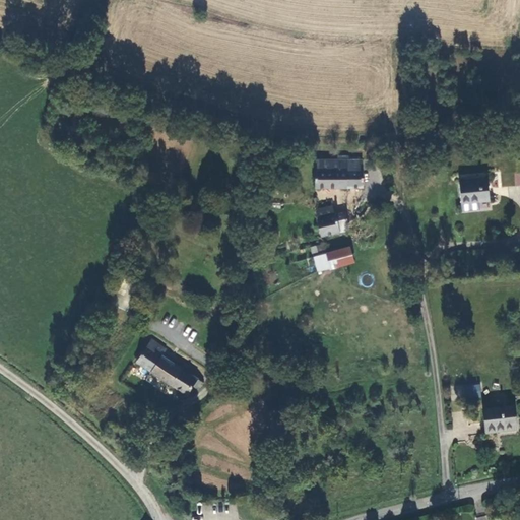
[(316,160),(316,187),(365,187),(365,169),(362,169),(362,160),(348,160),(348,161),(316,160)]
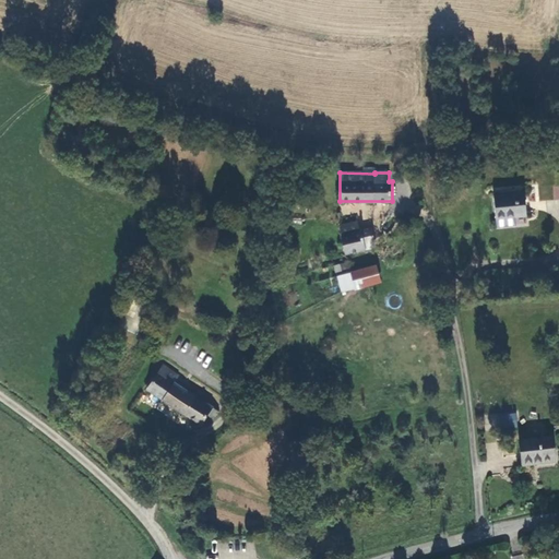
[(552,185),(538,185),(537,200),(552,200),(552,185)]
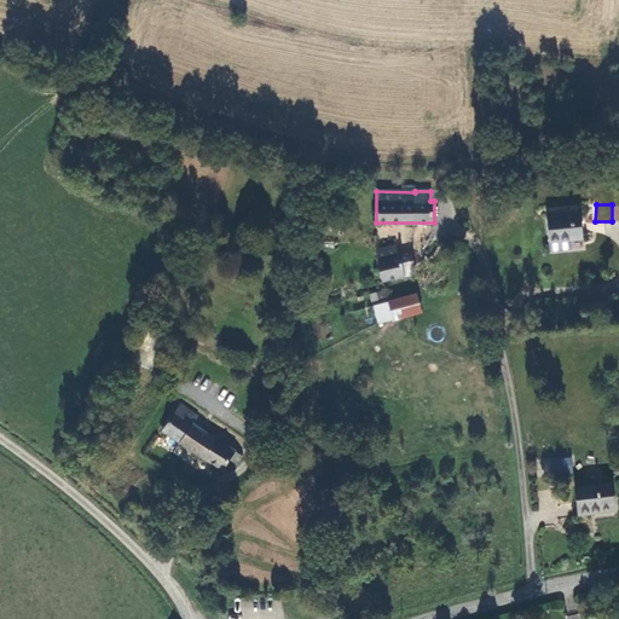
[(549,254),(583,252),(580,225),(548,227),(549,254)]
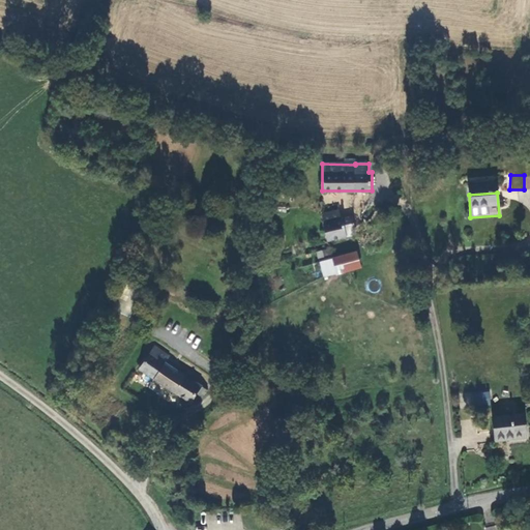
[(322,213),(323,219),(327,240),(354,235),(352,223),(342,225),(339,209),(322,213)]
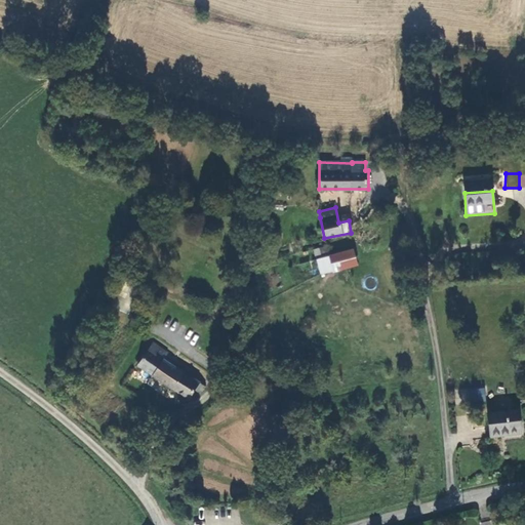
[(353,249),(317,259),(321,274),(357,265),(353,249)]
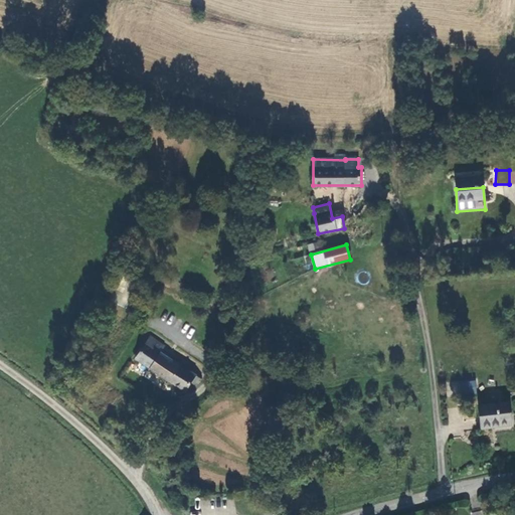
[(151,336),(147,341),(161,351),(165,345),(151,336)]
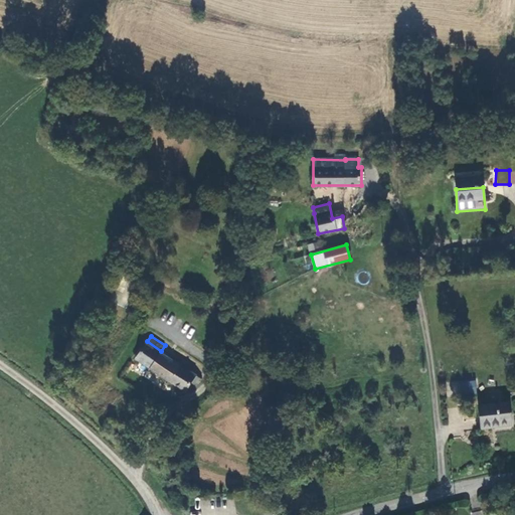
[(201,379),(161,351),(147,341),(135,358),(151,367),(150,368),(163,377),(186,391),(191,382),(196,386),(201,379)]
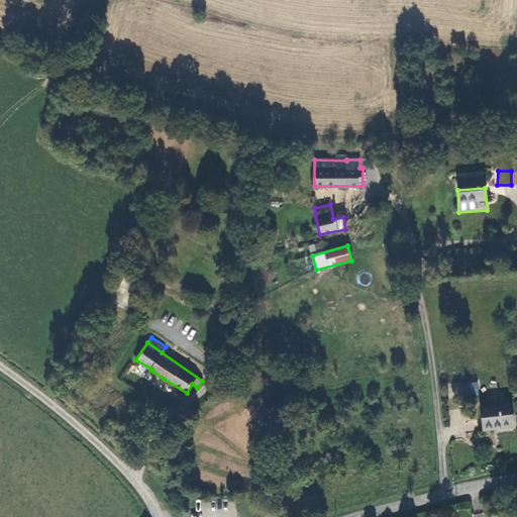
[(454,398),(479,396),(477,378),(452,381),(454,398)]
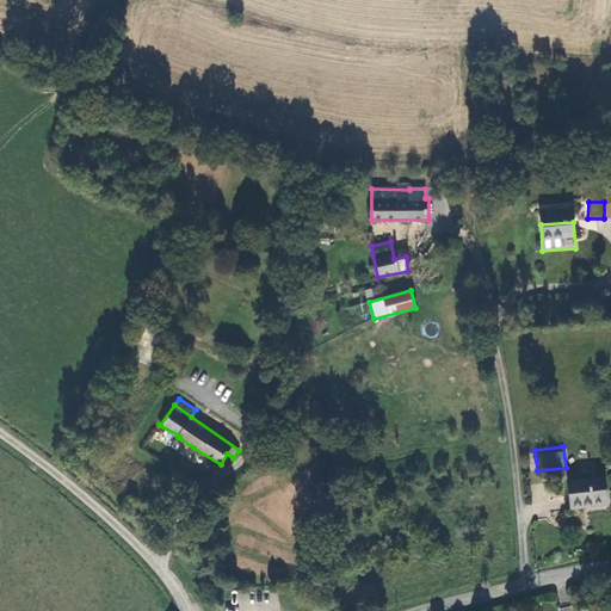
[(604,505),(602,479),(568,481),(571,508),(604,505)]
